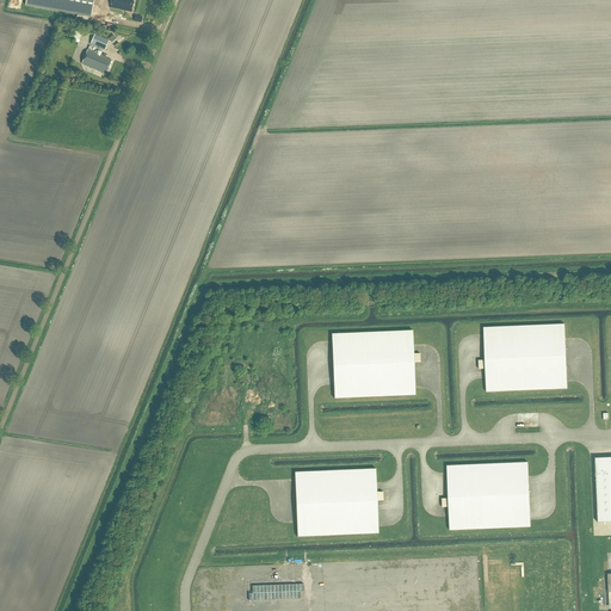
[(26,0),(26,6),(91,18),(93,0),(26,0)]
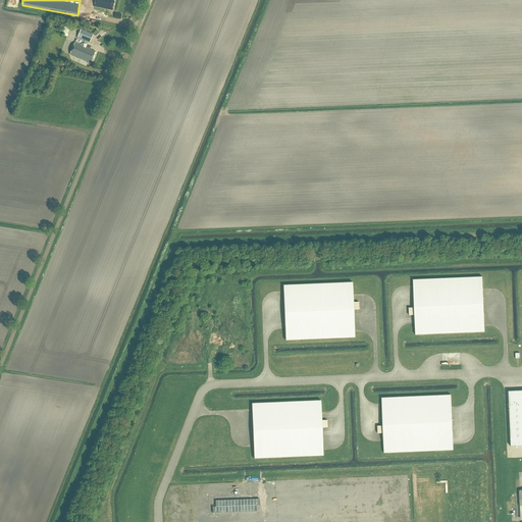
[(96,0),(94,7),(105,10),(106,9),(112,10),(114,0),(96,0)]
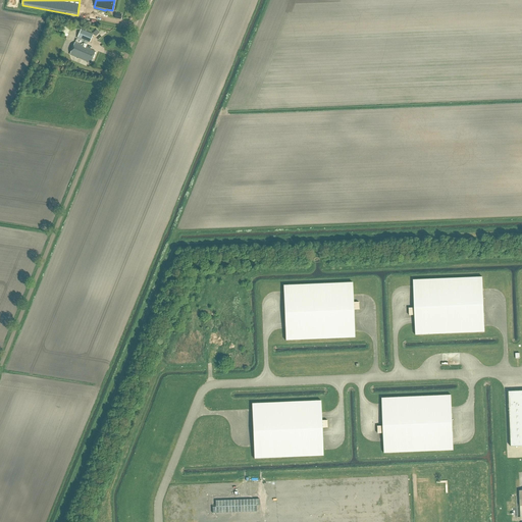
[(67,37),(71,28),(65,24),(62,35),(67,37)]
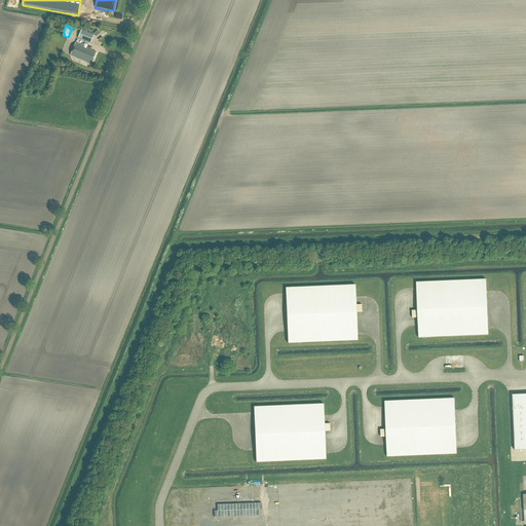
[(78,37),(90,43),(94,35),(81,30),(78,37)]
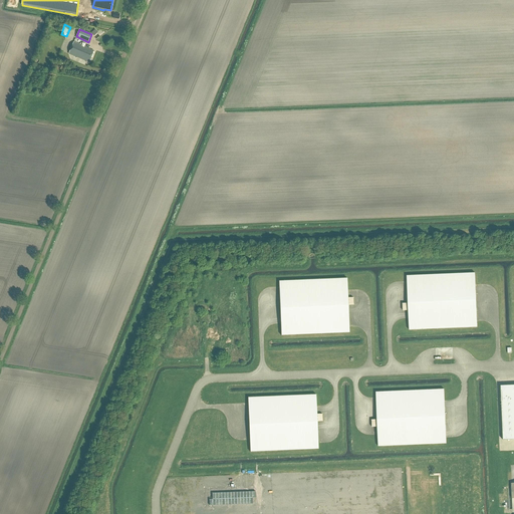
[(68,54),(89,62),(93,51),(89,49),(89,48),(84,46),(85,44),(82,43),(81,45),(73,42),(68,54)]
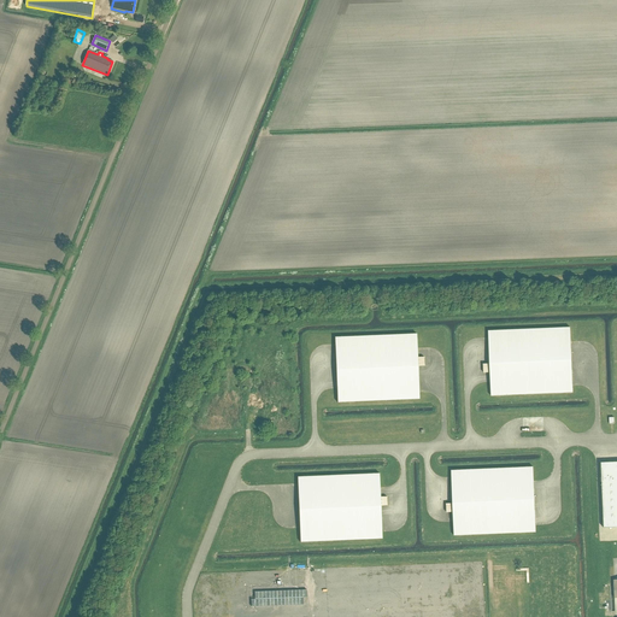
[(488,331),(489,364),(483,364),(483,372),(491,372),(492,397),(573,393),(570,328),(488,331)]
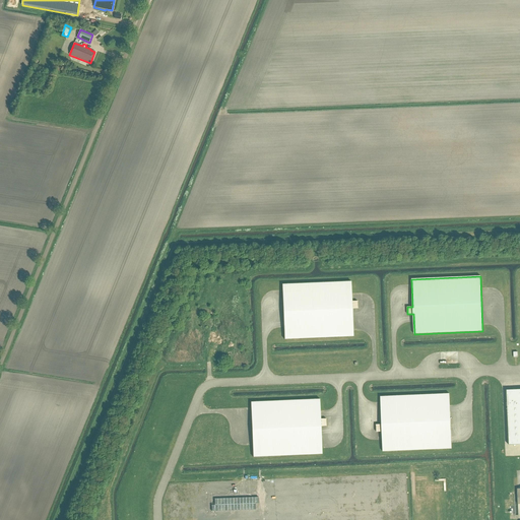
[(282,284),(284,339),(353,336),(352,309),(358,309),(358,302),(351,302),(351,281),(282,284)]
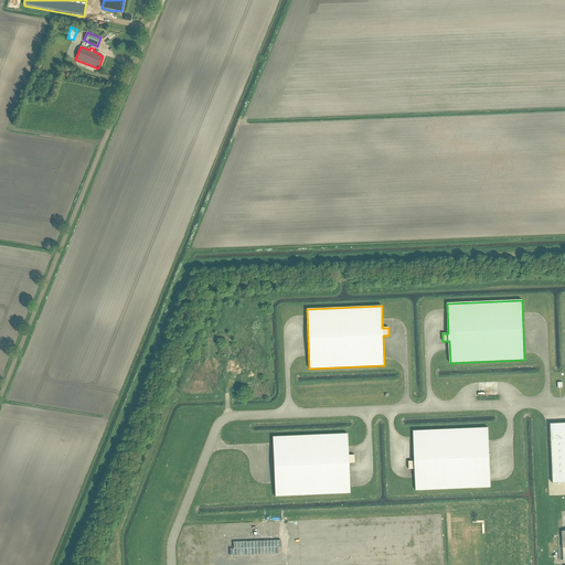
[(564,423),(551,424),(553,484),(564,483),(564,423)]
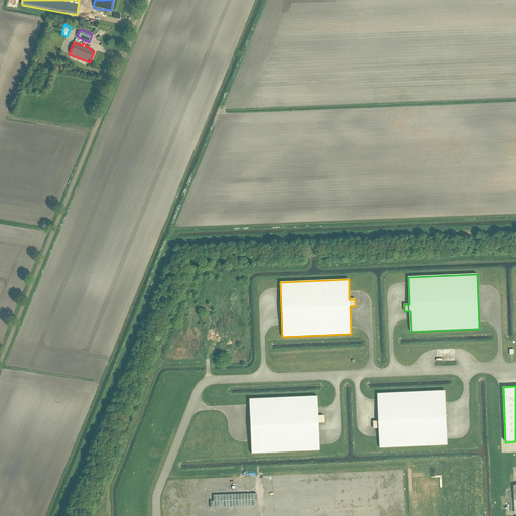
[(373,421),(374,429),(379,428),(380,448),(448,445),(445,391),(378,393),(379,421),(373,421)]
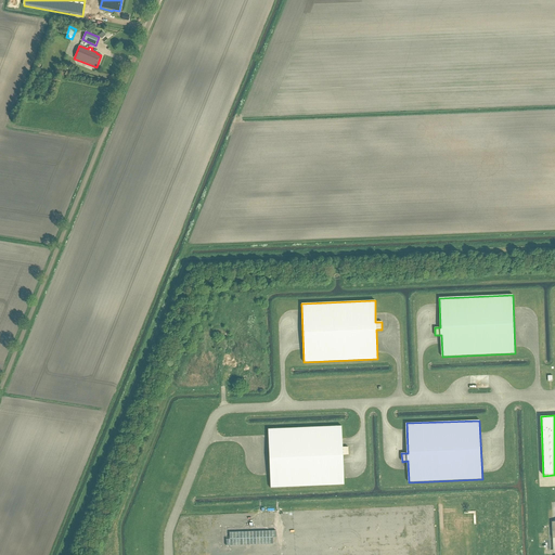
[(343,455),(348,455),(348,448),(341,448),(341,427),(268,429),(270,488),(344,486),(343,455)]
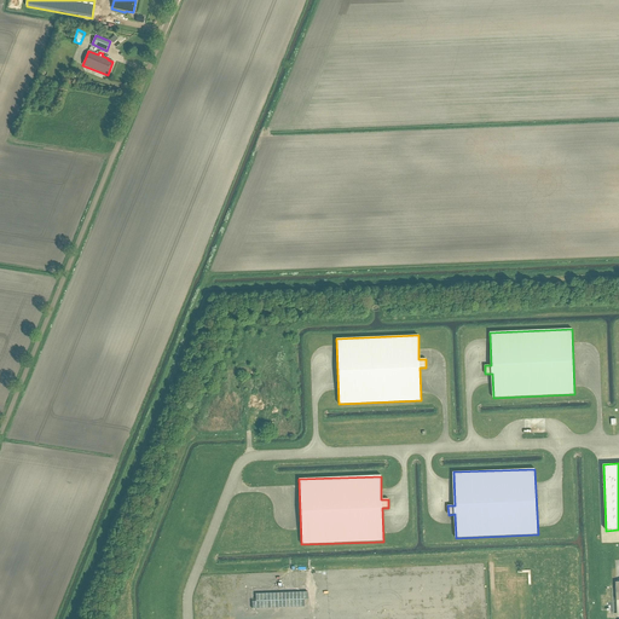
[(356,590),(255,594),(255,601),(252,601),(253,609),(357,605),(356,590)]
